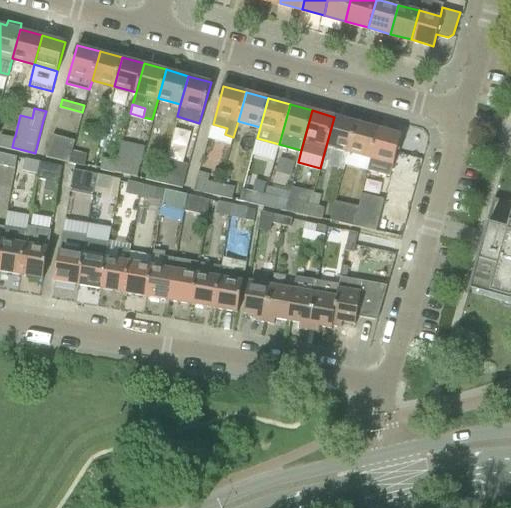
[(338,149),(348,151),(356,123),(334,117),(324,153),(336,156),(338,149)]
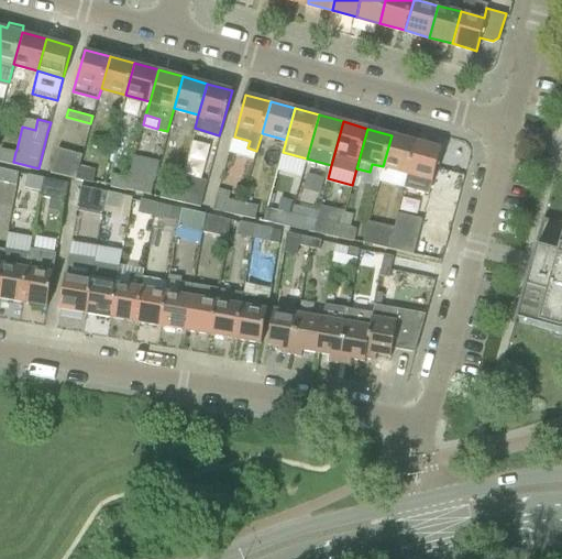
[(383,166),(408,173),(416,142),(392,135),(383,166)]
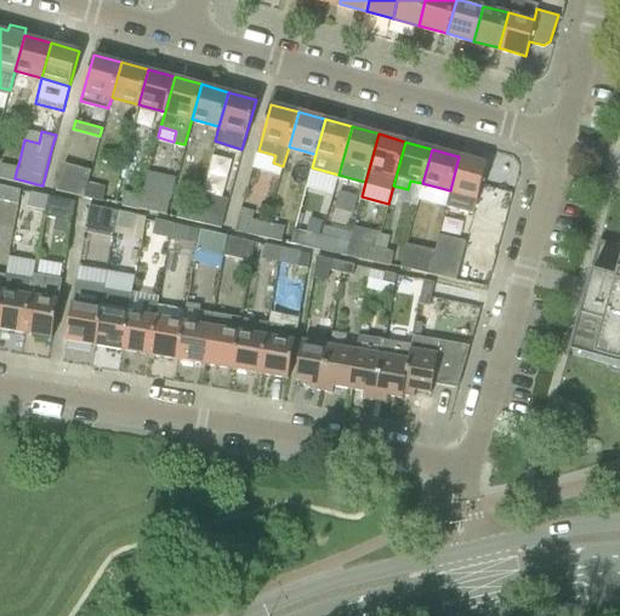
[(282,174),(283,166),(273,163),(276,155),(259,150),(254,166),(282,174)]
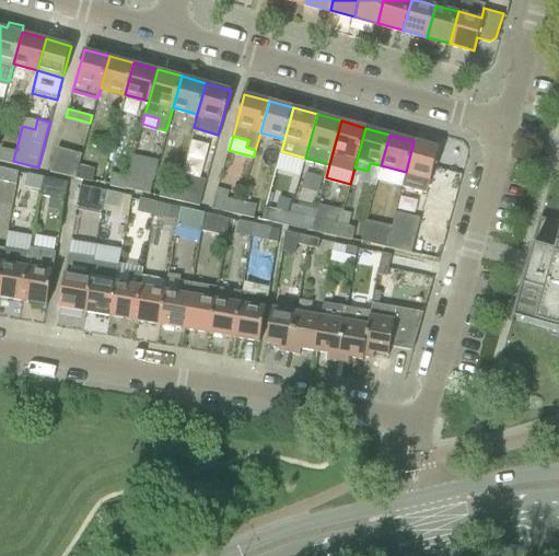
[(414,141),(406,172),(402,186),(427,193),(439,148),(414,141)]
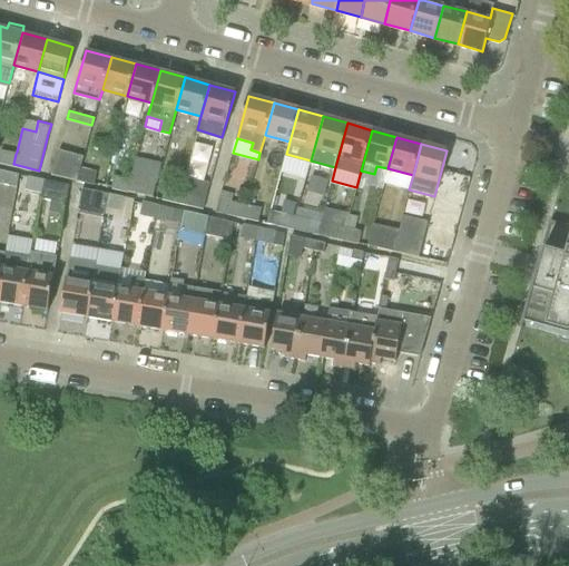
[(0,150),(0,159),(13,164),(16,154),(17,152),(1,147),(0,150)]
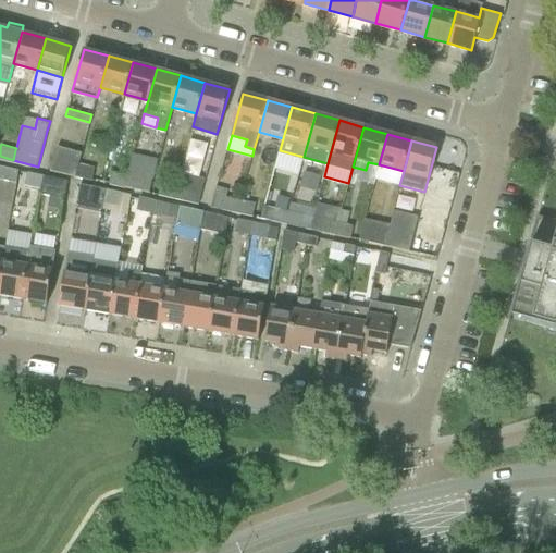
[(78,161),(82,151),(57,145),(50,169),(75,174),(78,161)]
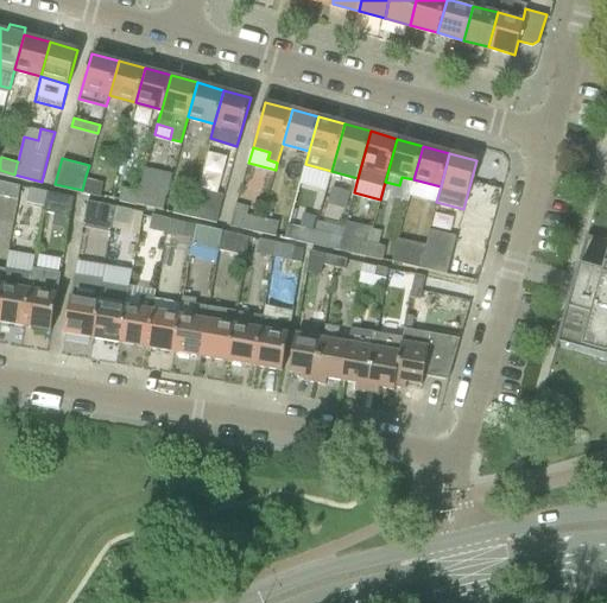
[(332,171),(305,164),(301,182),(327,189),(332,171)]
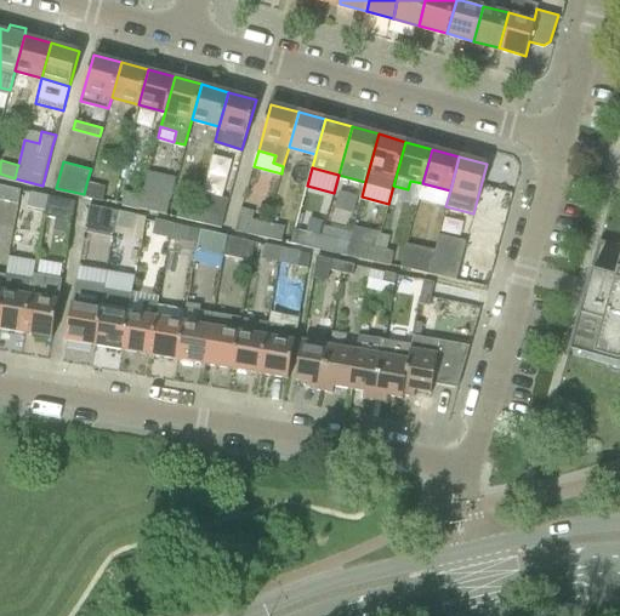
[(142,194),(140,206),(165,212),(166,212),(175,176),(149,170),(143,192),(142,194)]
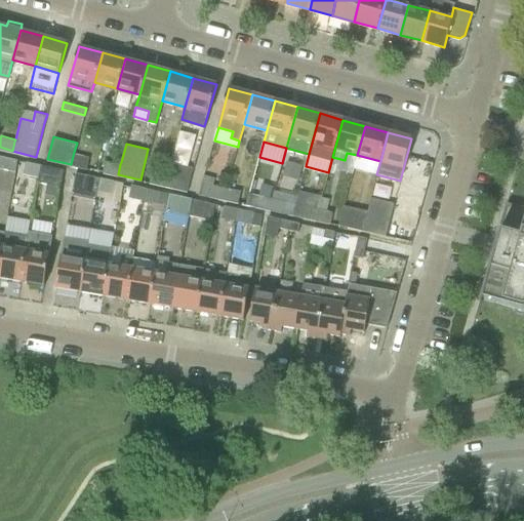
[(74,152),(71,164),(87,168),(87,167),(89,156),(74,152)]
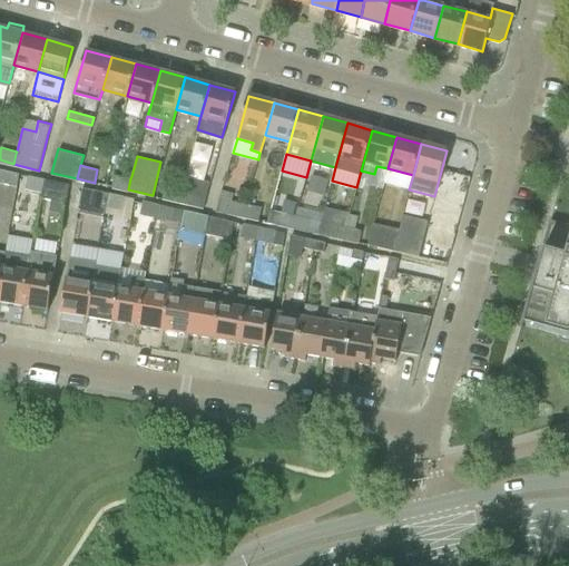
[(0,168),(0,181),(17,185),(19,174),(0,168)]
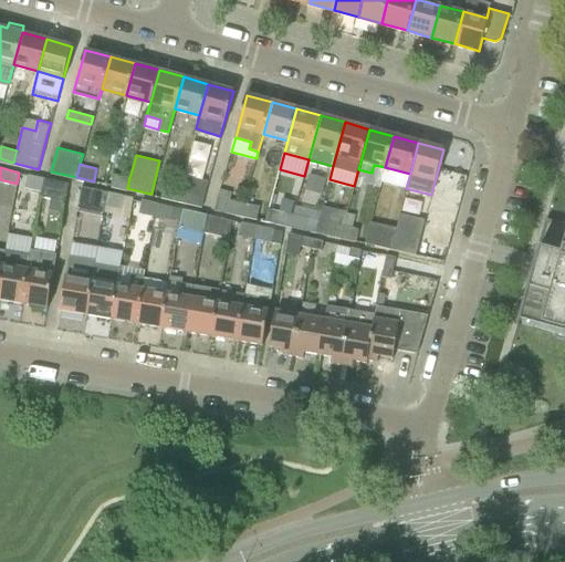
[(410,174),(385,167),(382,180),(406,188),(410,174)]
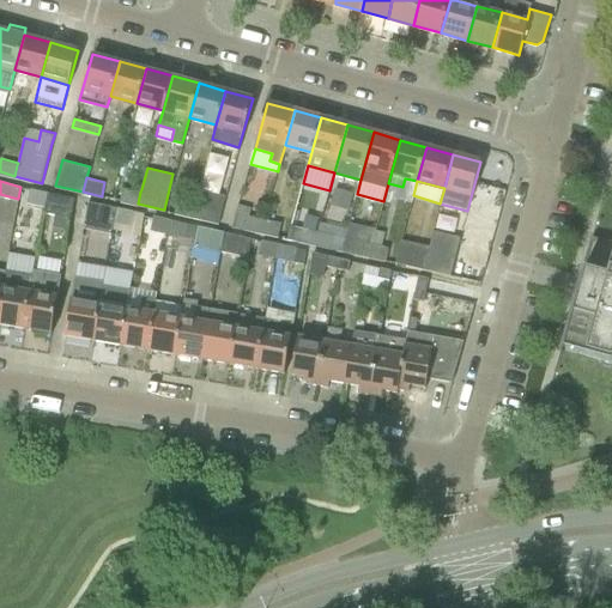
[(123,187),(121,199),(138,204),(140,192),(123,187)]
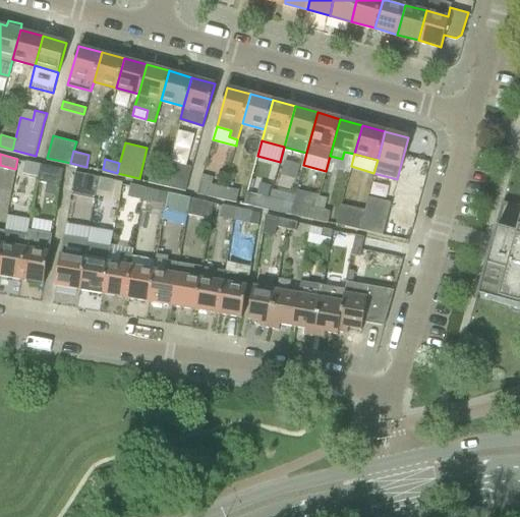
[(298,163),(284,159),(280,173),(295,177),(298,163)]
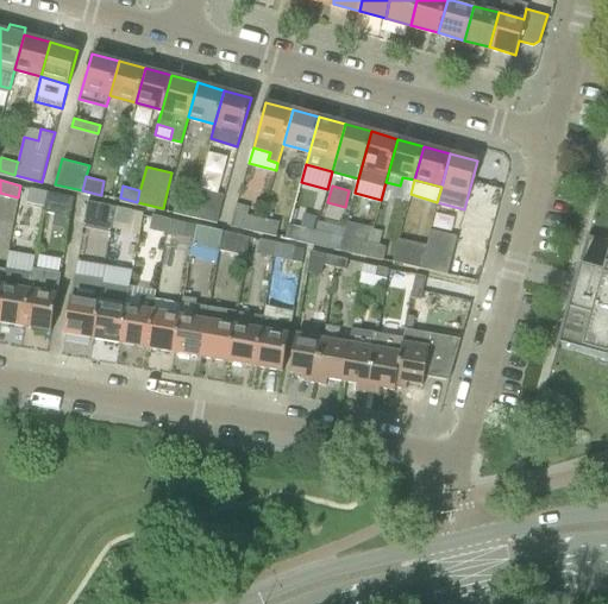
[(29,187),(26,199),(44,202),(46,190),(29,187)]
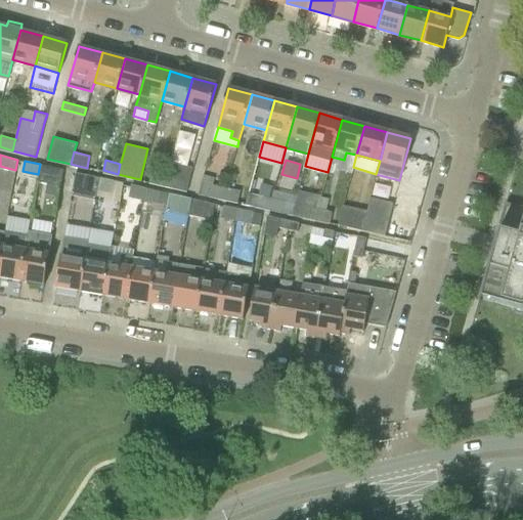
[(169,162),(167,171),(189,176),(191,167),(169,162)]
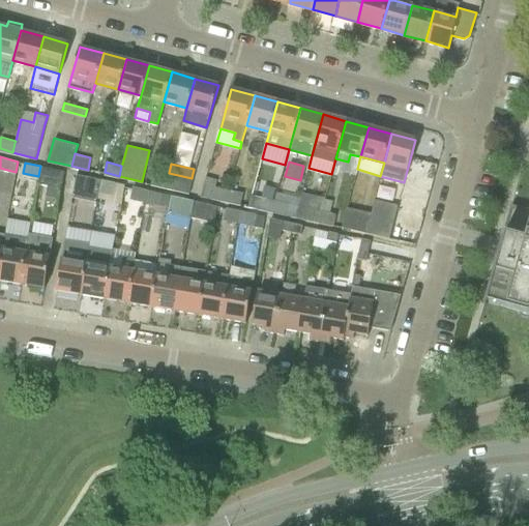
[(40,166),(38,176),(37,181),(47,183),(60,186),(63,171),(40,166)]
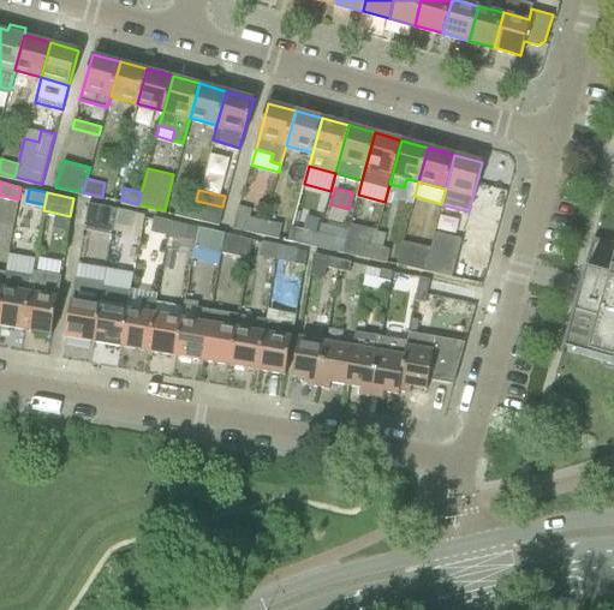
[(174,213),(191,216),(195,204),(196,201),(178,197),(174,213)]
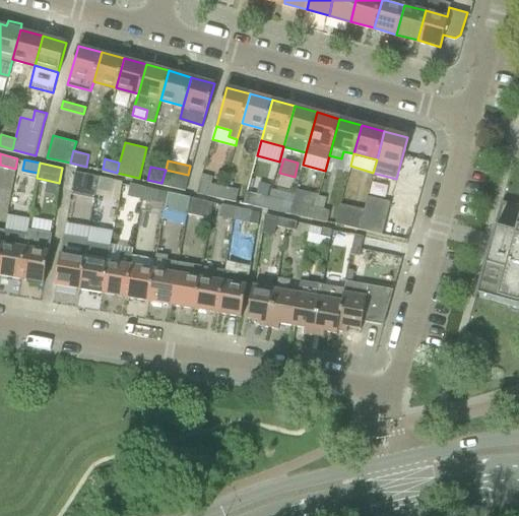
[(74,170),(71,192),(94,197),(96,187),(99,176),(74,170)]
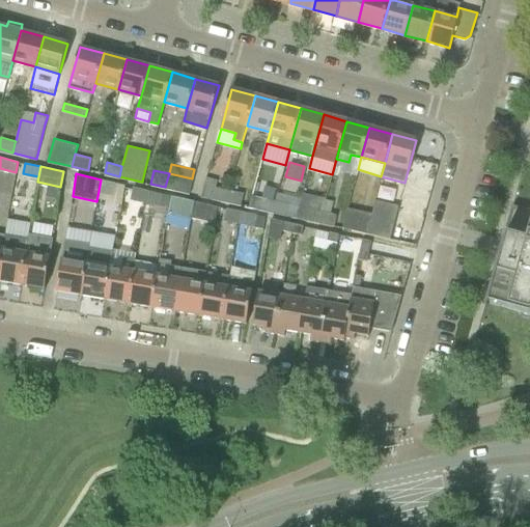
[(168,176),(165,187),(189,192),(192,178),(169,173),(168,176)]
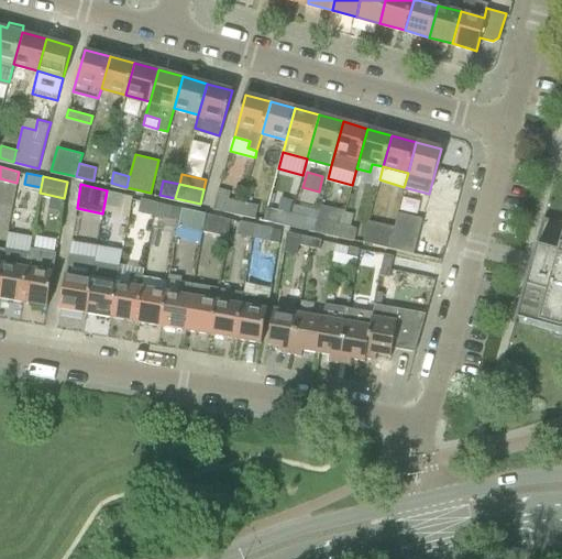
[(107,190),(105,203),(119,206),(121,193),(107,190)]
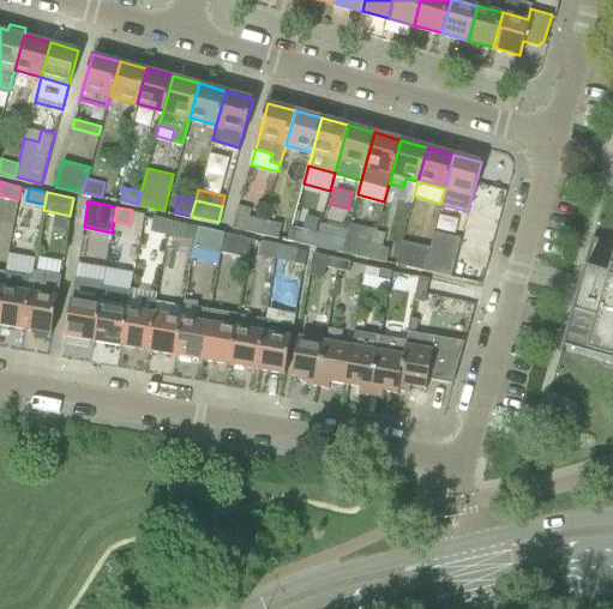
[(235,211),(233,225),(235,225),(262,231),(265,217),(239,211),(238,211),(235,211)]
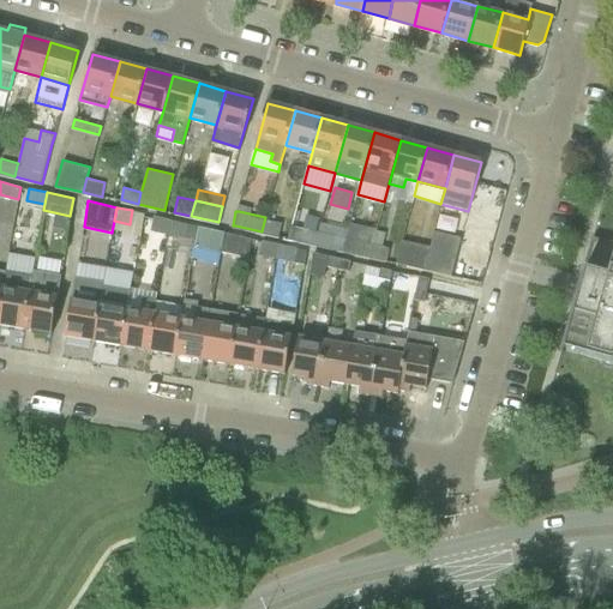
[(70,216),(54,212),(52,225),(66,229),(70,216)]
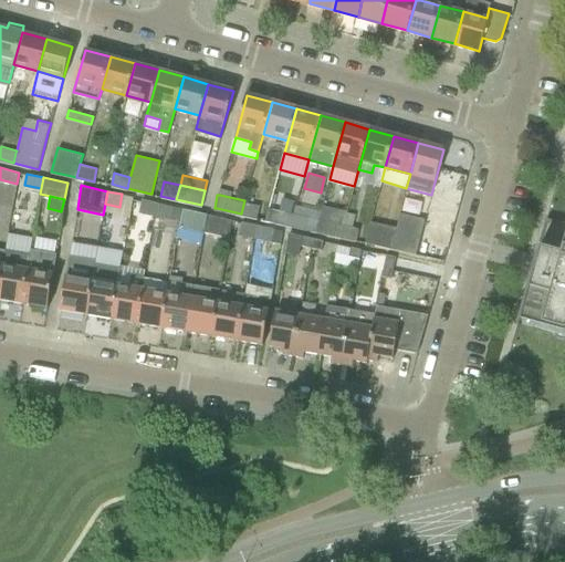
[(282,197),(279,208),(292,211),(294,200),(282,197)]
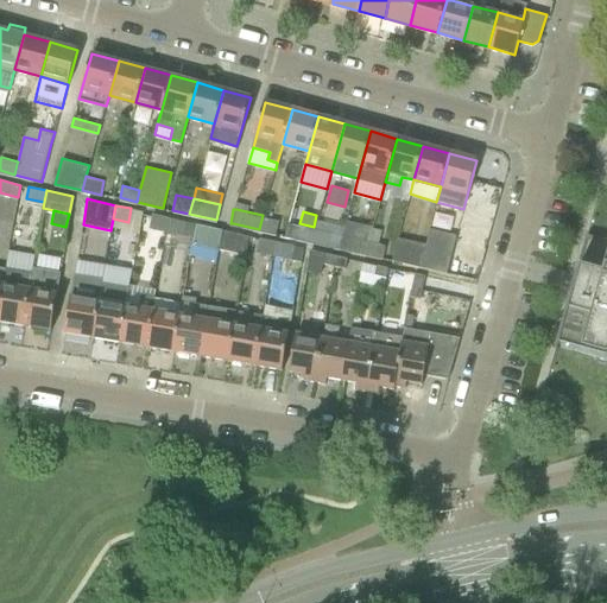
[(149,226),(166,230),(169,217),(151,214),(149,226)]
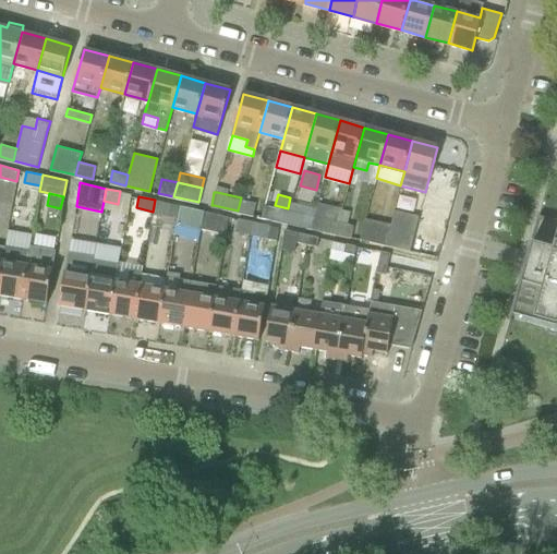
[(241,197),(238,211),(252,214),(253,214),(256,201),(255,201),(241,197)]
